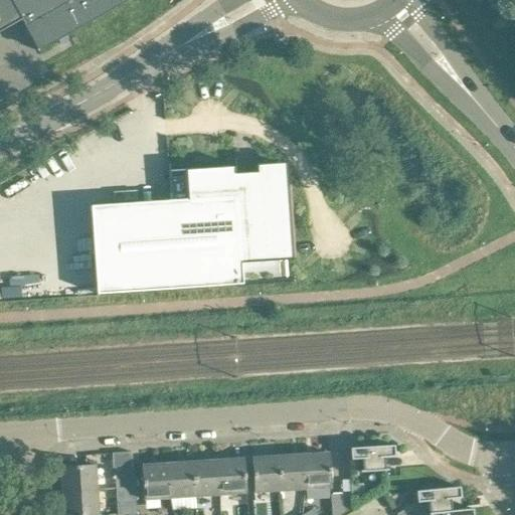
[(0,0),(0,31),(20,20),(38,51),(57,40),(59,44),(68,39),(66,35),(129,0),(0,0)]
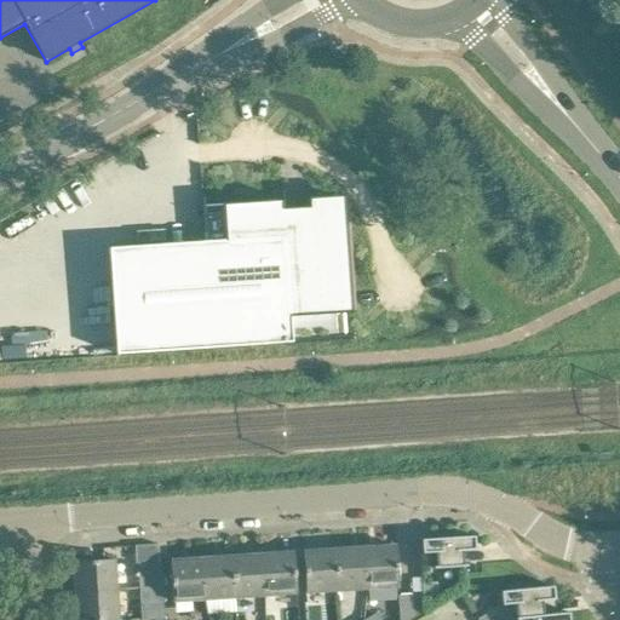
[(202,242),(108,248),(115,355),(290,343),(290,342),(352,338),(352,336),(344,336),(342,314),(351,313),(345,222),(336,222),(334,196),(306,197),(308,207),(283,208),(282,200),(204,205),(202,197),(201,197),(202,242)]
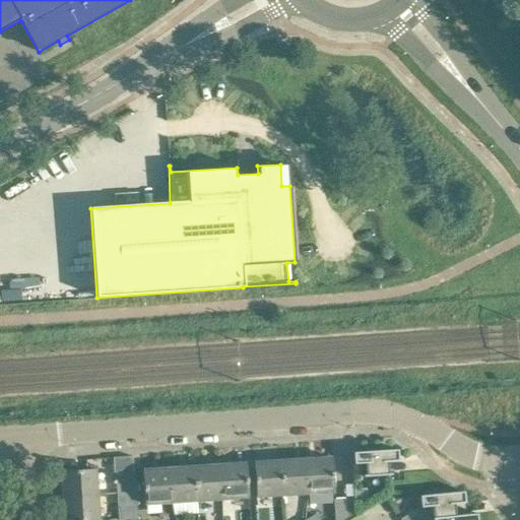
[(19,288),(9,288),(0,289),(0,290),(1,300),(20,299),(19,288)]
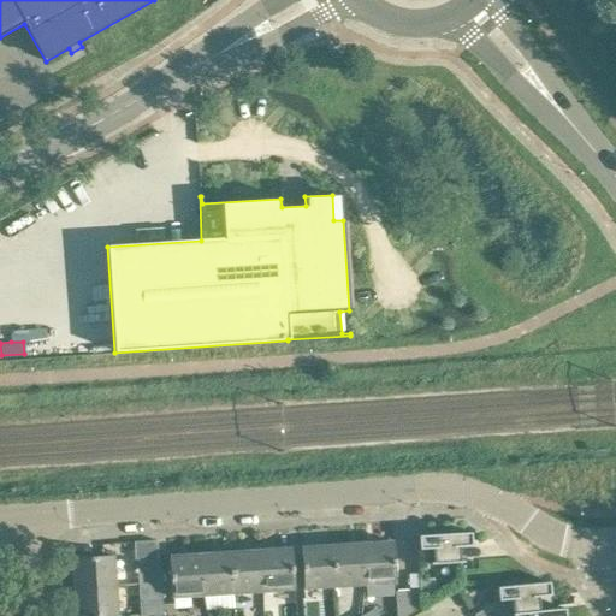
[(430,566),(463,563),(462,561),(460,561),(460,548),(472,546),(471,533),(418,537),(419,550),(432,549),(433,563),(430,563),(430,566)]
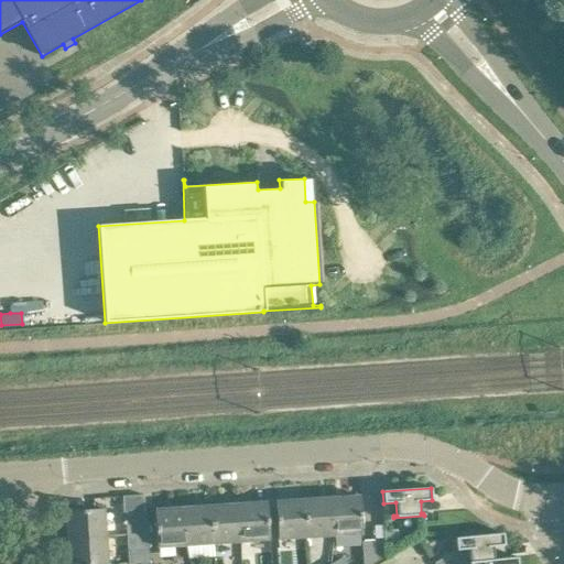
[(359,497),(331,498),(334,535),(361,533),(359,497)]
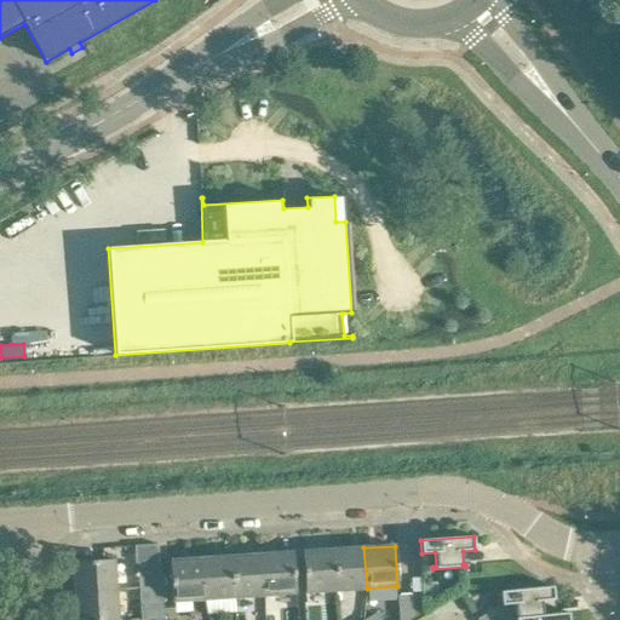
[(363,547),(333,550),(336,591),(367,589),(363,547)]
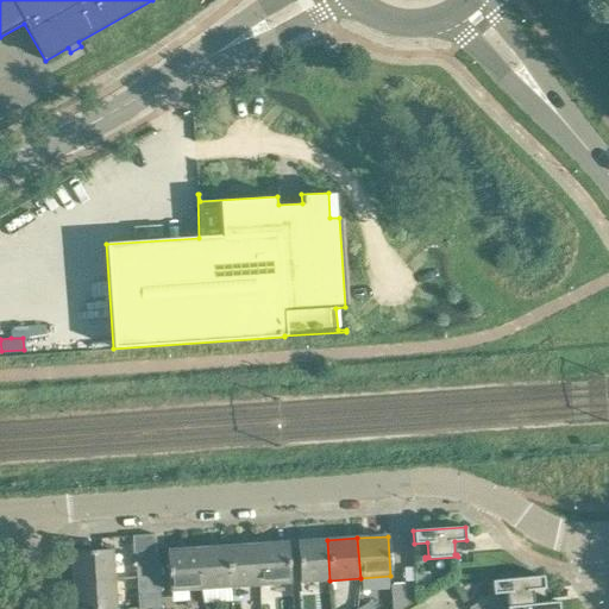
[(330,581),(327,540),(296,542),(300,582),(330,581)]
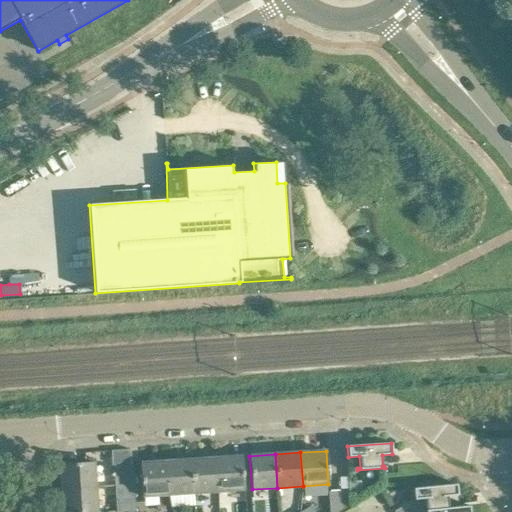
[(241,456),(217,458),(219,491),(244,489),(241,456)]
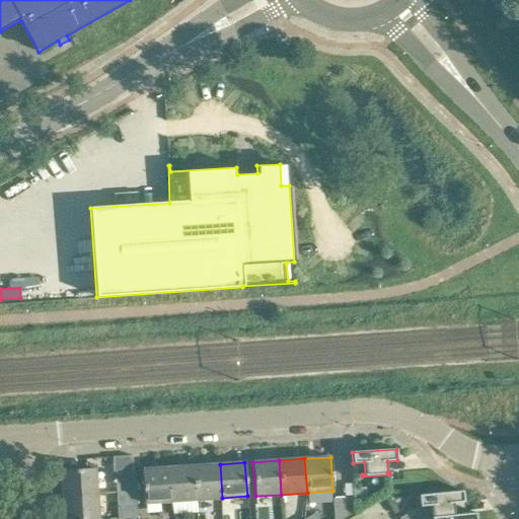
[(220,464),(195,466),(197,499),(222,498),(220,464)]
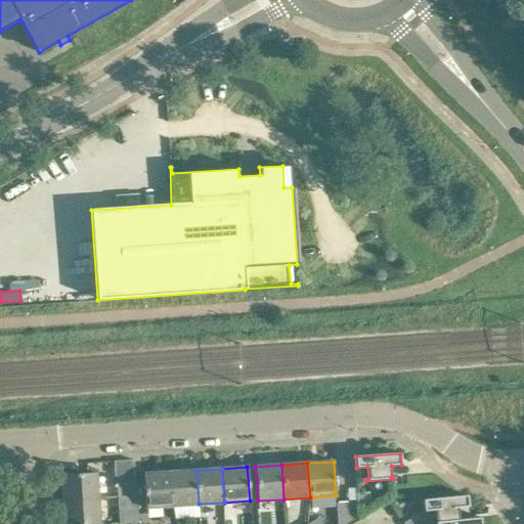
[(197,471),(170,472),(172,506),(199,504),(197,471)]
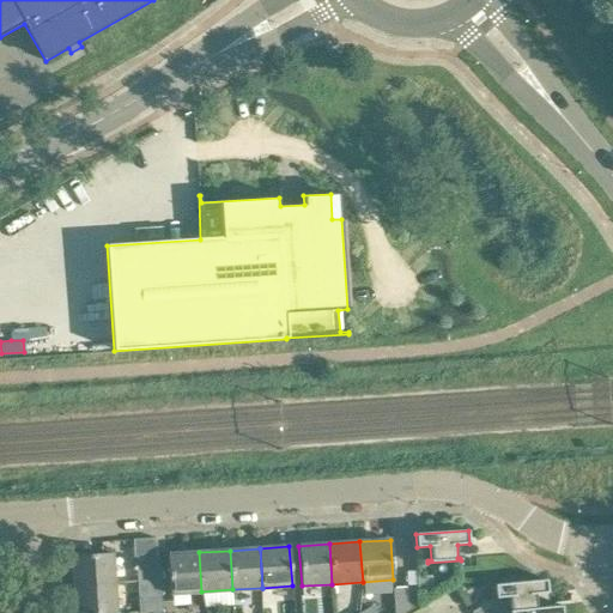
[(199,552),(168,554),(170,594),(201,592),(199,552)]
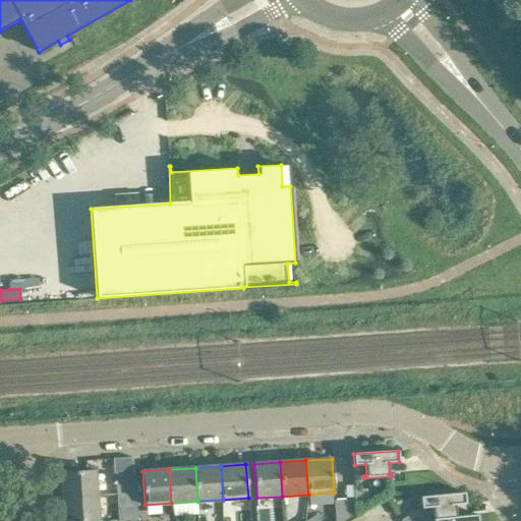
[(61,473),(63,498),(97,497),(95,470),(61,473)]
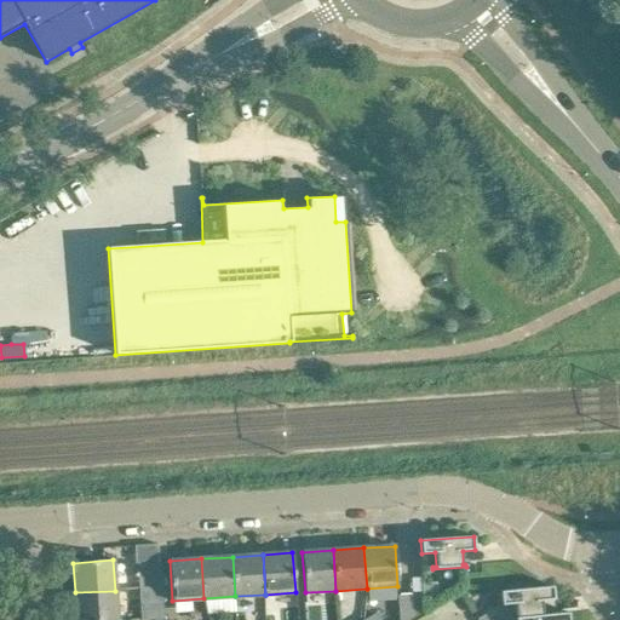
[(160,562),(137,563),(139,590),(162,587),(160,562)]
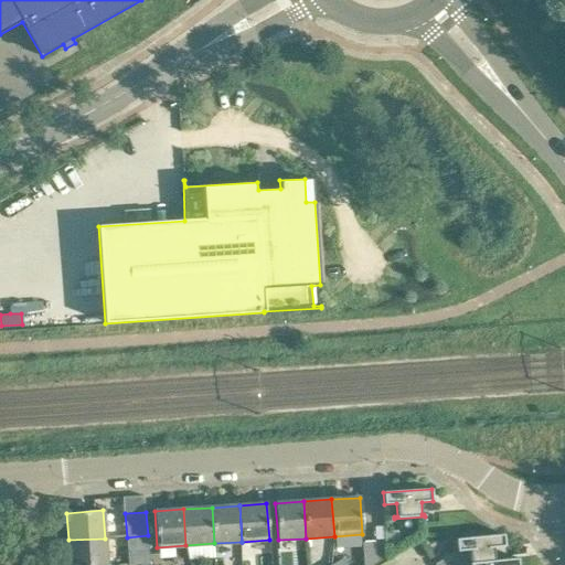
[(384,532),(385,542),(385,547),(398,541),(397,531),(384,532)]
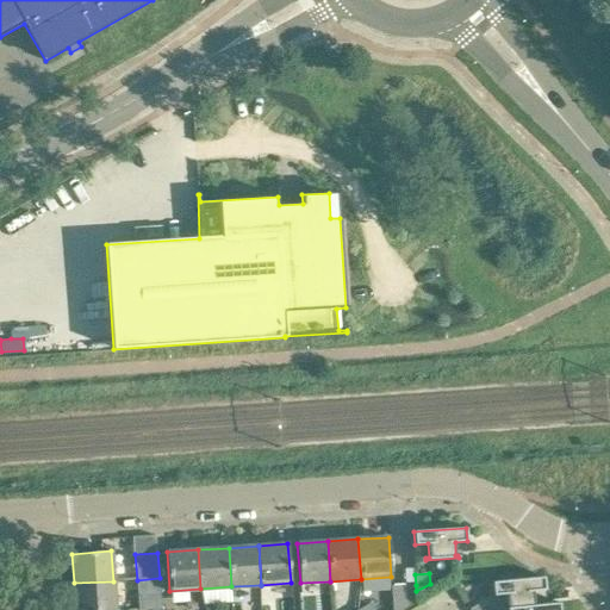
[(506,595),(508,608),(535,604),(534,590),(546,589),(545,577),(492,582),(493,596),(506,595)]
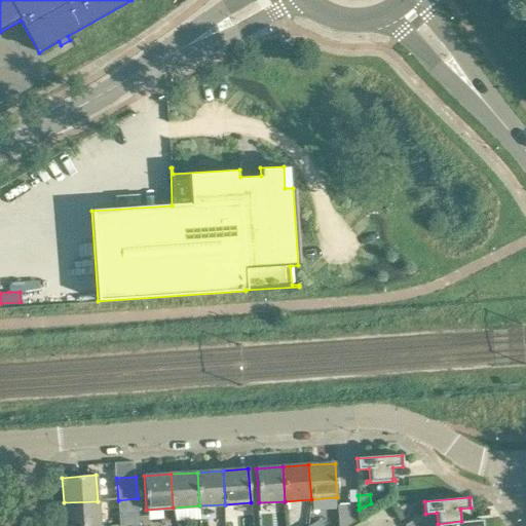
[(138,498),(118,500),(119,513),(138,511),(138,498)]
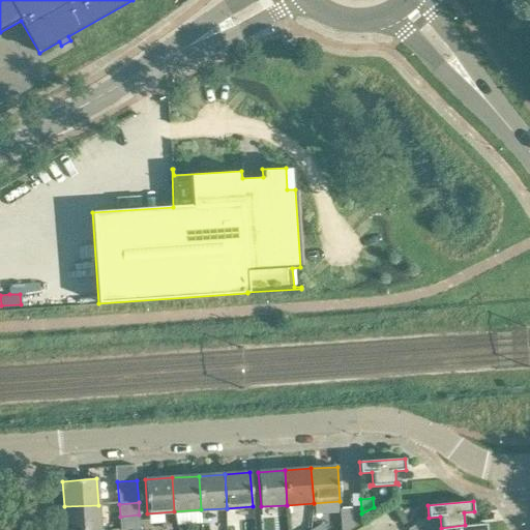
[(99,529),(98,505),(64,506),(65,529),(99,529)]
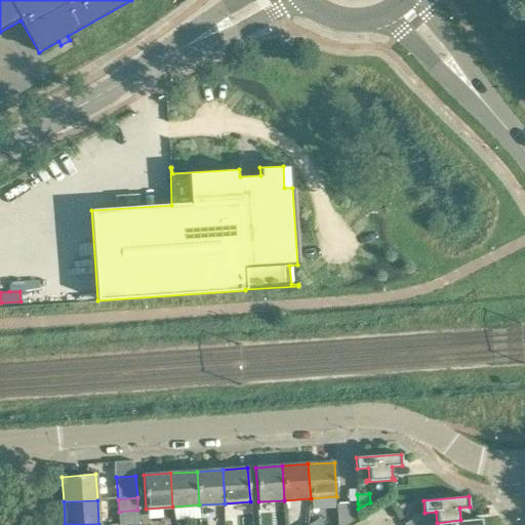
[(336,505),(337,524),(346,524),(358,518),(358,509),(358,503),(336,505)]
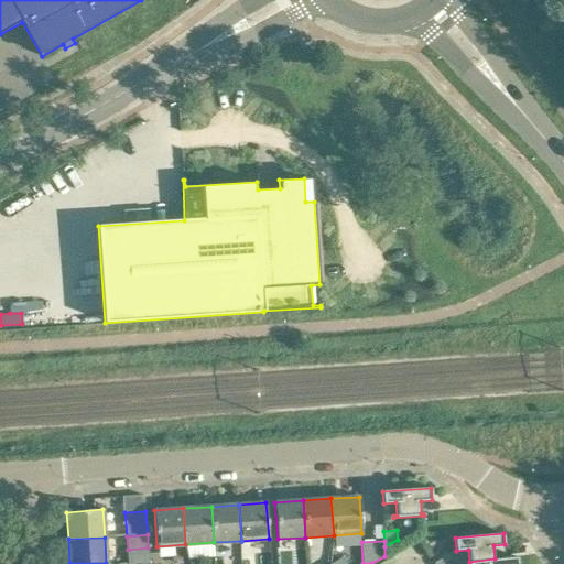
[(148,548),(128,550),(129,563),(149,562),(148,548)]
